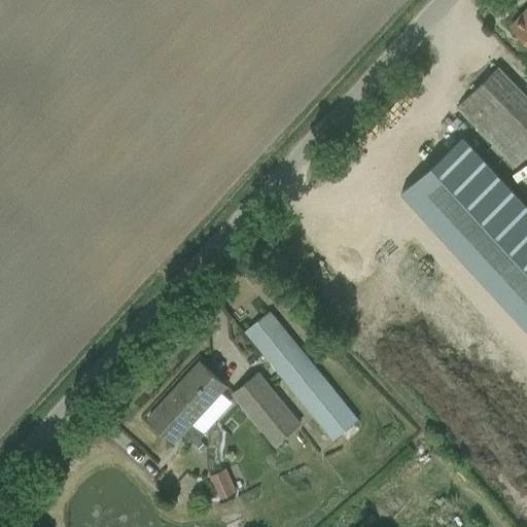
[(451,18),(467,7),(463,0),(456,0),(444,7),(451,18)]
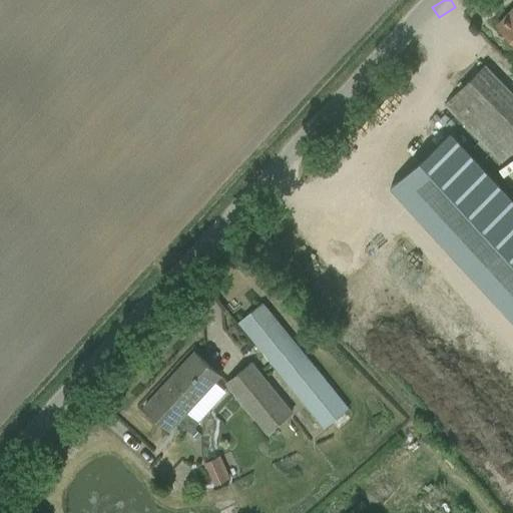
[(512,7),(497,25),(512,39),(512,7)]
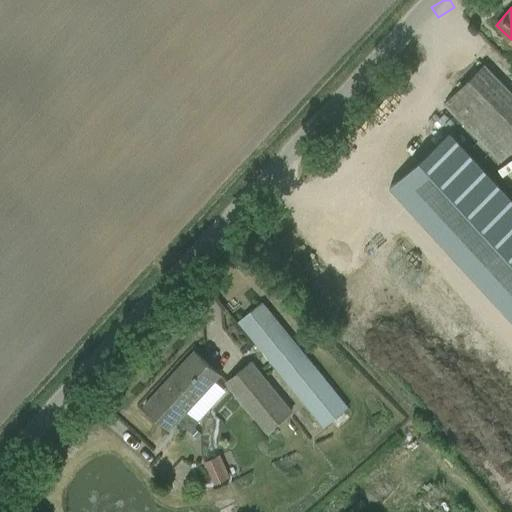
[(511,150),(511,94),(483,65),(444,105),(458,119),(501,162),(511,150)]
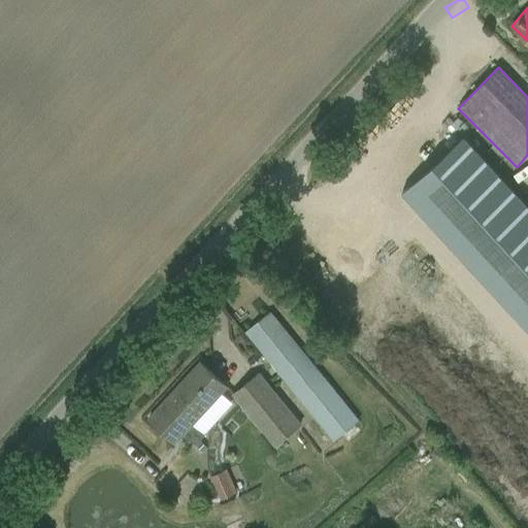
[(527,338),(527,212),(463,137),(400,192),(527,338)]
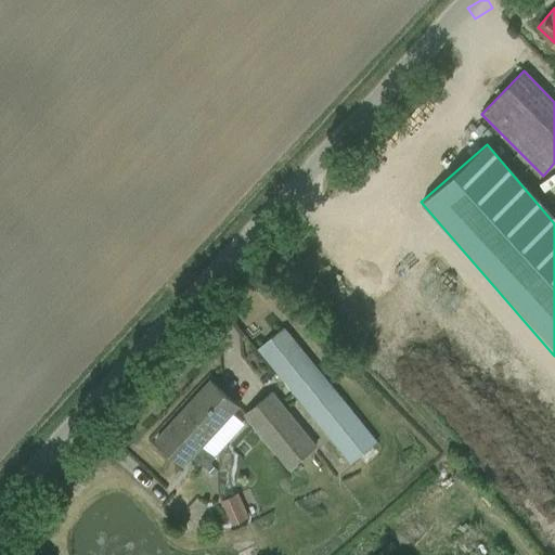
[(258,349),(271,365),(351,463),(376,442),(297,345),(283,328),(258,349)]
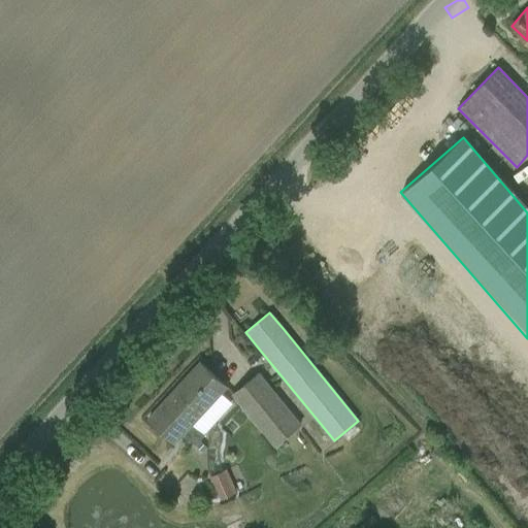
[(203,436),(190,425),(225,386),(200,363),(199,364),(200,364),(178,389),(177,388),(164,401),(147,419),(175,444),(184,435),(195,446),(203,436)]
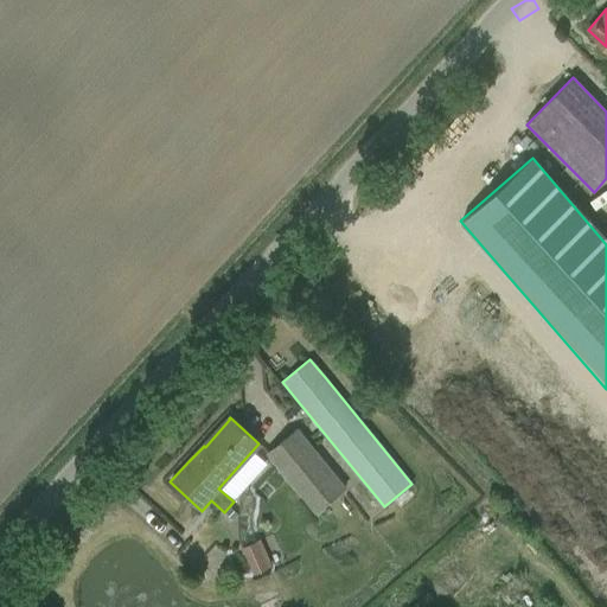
[(317,513),(347,490),(298,428),(267,453),(317,513)]
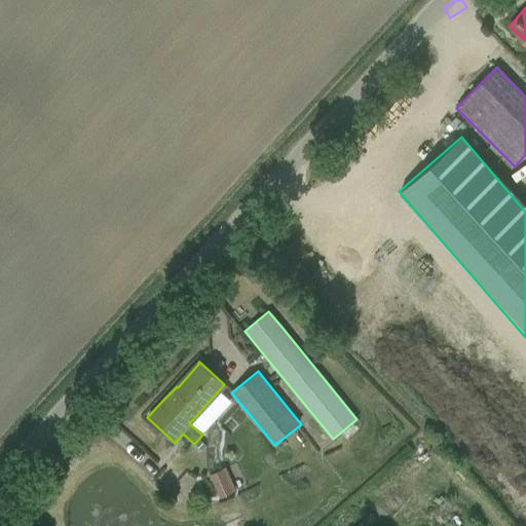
[(235,490),(225,468),(209,476),(219,497),(235,490)]
